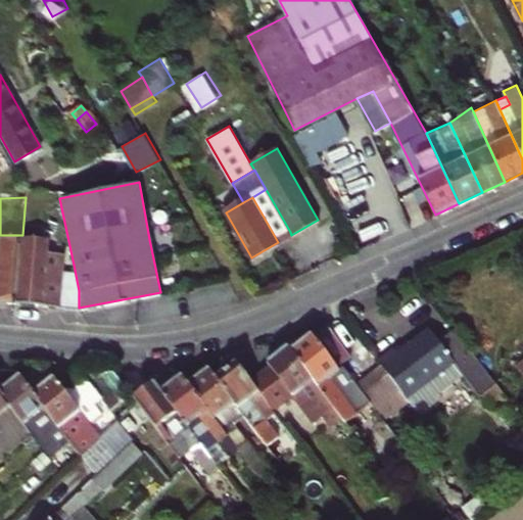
[(0,299),(17,301),(22,235),(0,235),(0,299)]
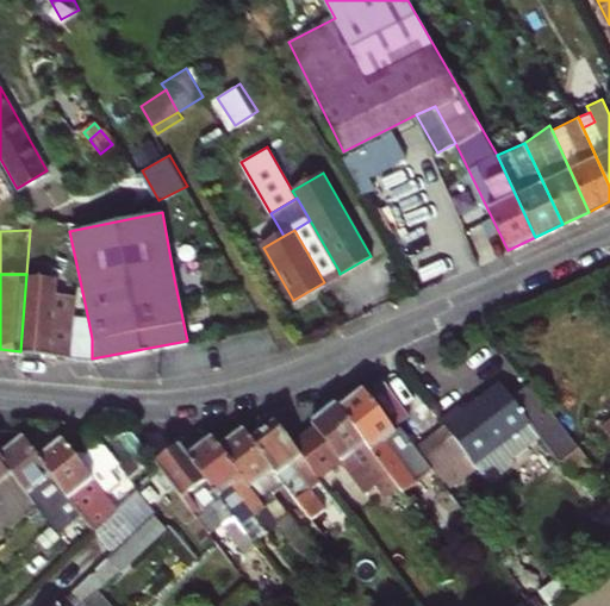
[(55,276),(26,274),(20,351),(69,356),(92,357),(92,338),(86,308),(73,307),(74,293),(54,292),(55,276)]
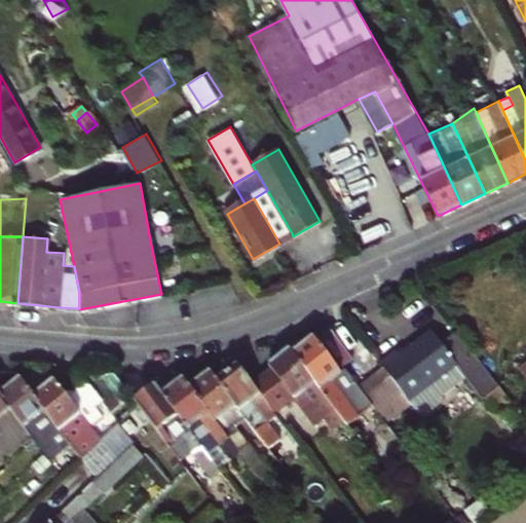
[(164,237),(150,240),(158,279),(172,276),(164,237)]
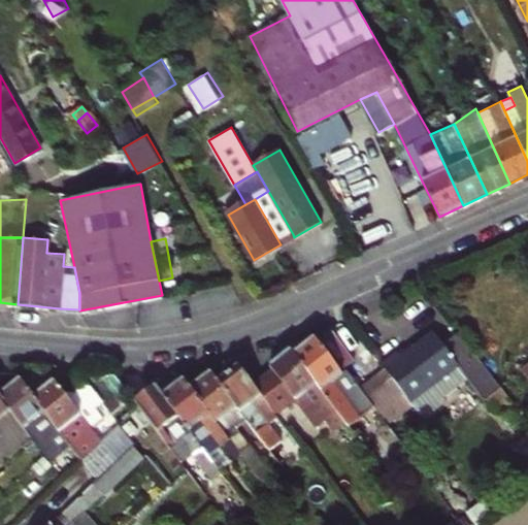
[(372,399),(361,385),(347,365),(356,358),(331,326),(293,351),(336,407),(362,440),(383,425),(366,403),(372,399)]
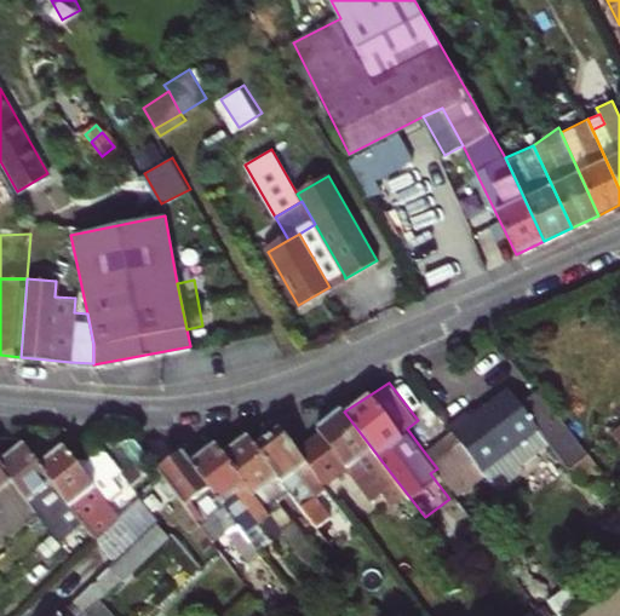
[(469,410),(449,425),(453,430),(484,472),(493,483),(512,477),(516,464),(550,438),(579,476),(596,462),(540,387),(521,402),(510,387),(472,415),(469,410)]
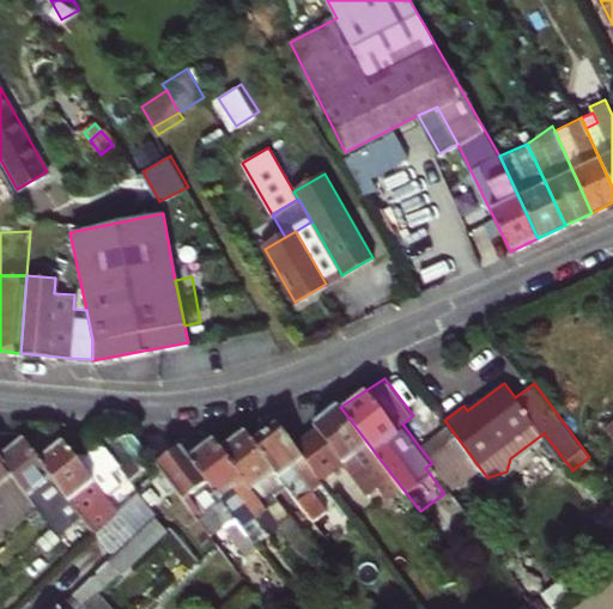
[(340,407),(337,402),(313,421),(366,492),(390,473),(340,407)]
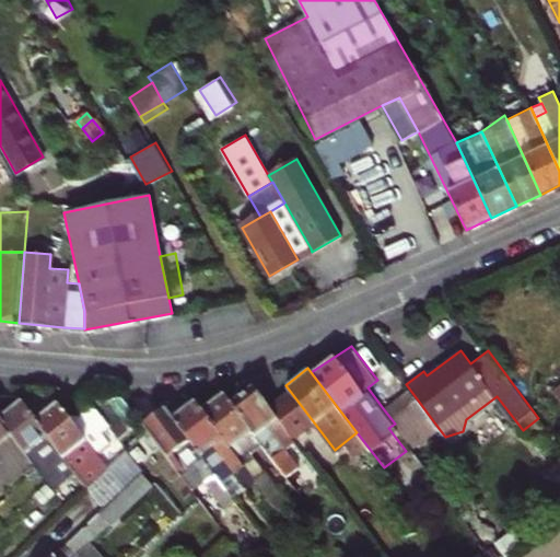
[(253,385),(231,402),(261,442),(277,462),(281,459),(278,453),(294,440),(253,385)]
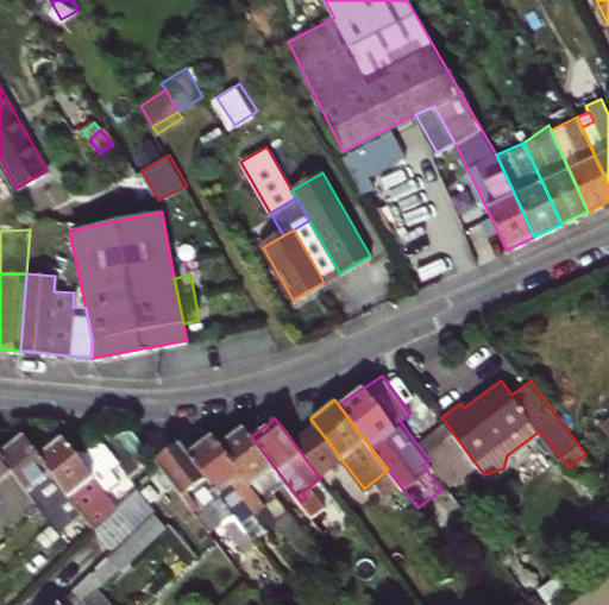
[(416,443),(429,460),(449,485),(476,464),(445,422),(416,443)]
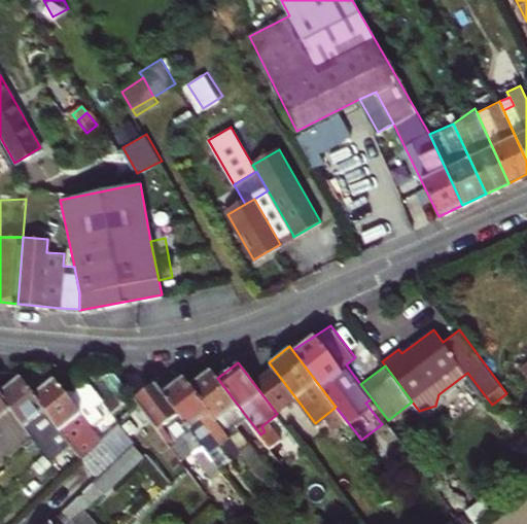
[(211,369),(190,385),(229,437),(239,449),(264,481),(273,474),(236,424),(246,416),(217,378),(211,369)]
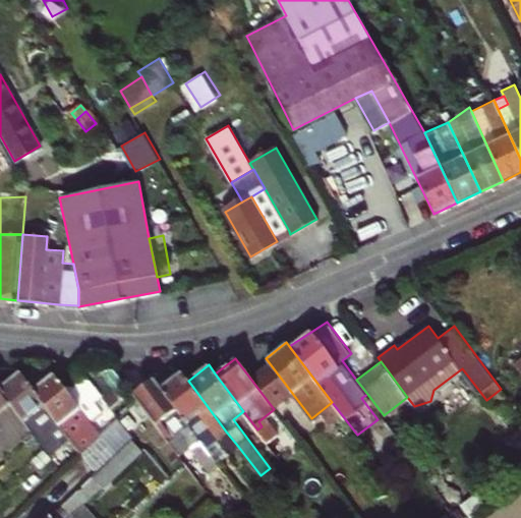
[(33,390),(69,438),(79,451),(96,471),(133,436),(119,417),(99,432),(79,408),(100,393),(79,367),(60,383),(53,375),(33,390)]
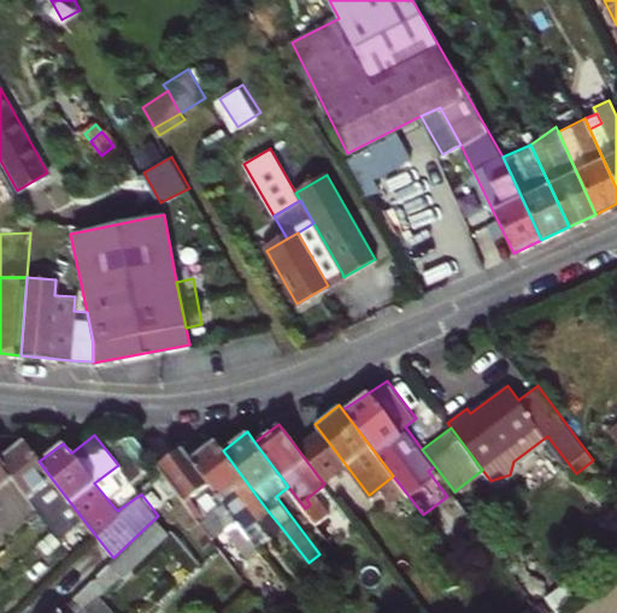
[(213,440),(191,459),(244,529),(268,511),(223,451),(213,440)]
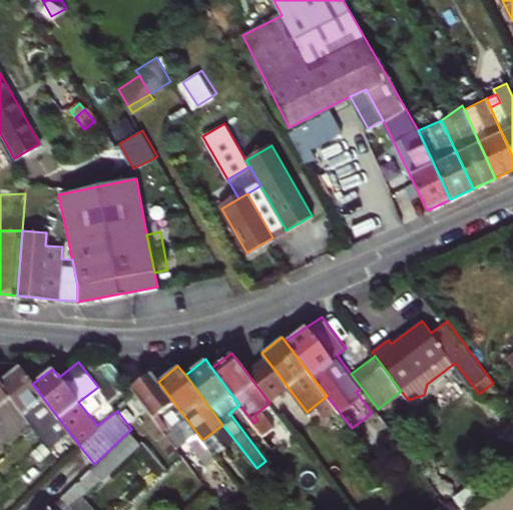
[(0,381),(0,383),(30,422),(41,437),(49,447),(68,431),(32,384),(19,367),(0,381)]
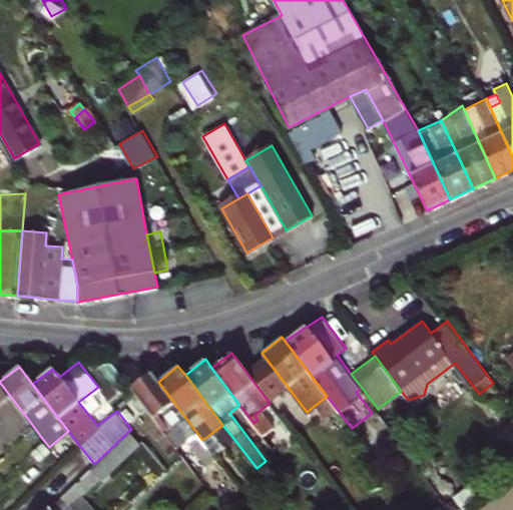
[(131,388),(136,395),(179,451),(185,447),(182,443),(190,438),(195,445),(202,440),(158,382),(151,373),(131,388)]
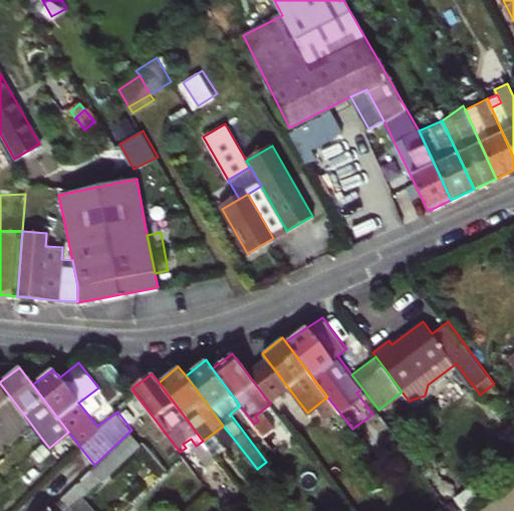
[(0,449),(1,450),(30,423),(0,384),(0,449)]
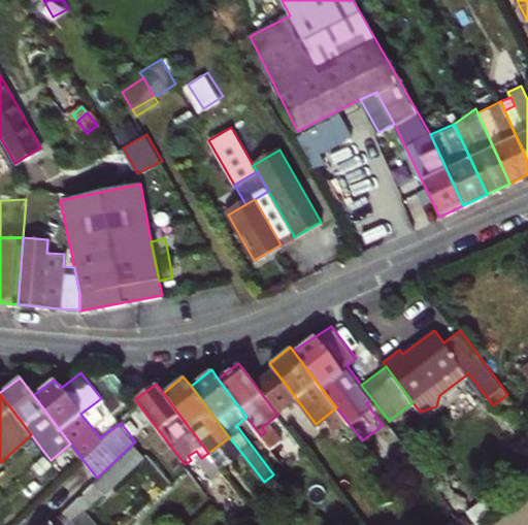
[(275,429),(264,438),(275,454),(288,444),(275,429)]
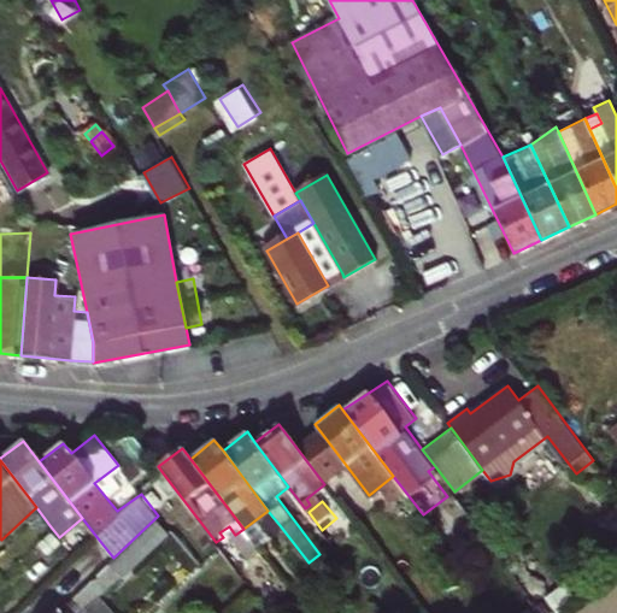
[(268,511),(244,529),(257,544),(280,525),(268,511)]
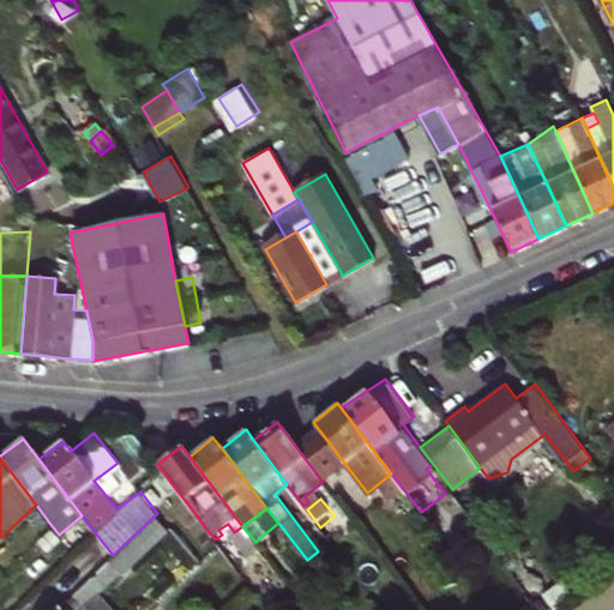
[(168,527),(157,513),(113,555),(124,568),(168,527)]
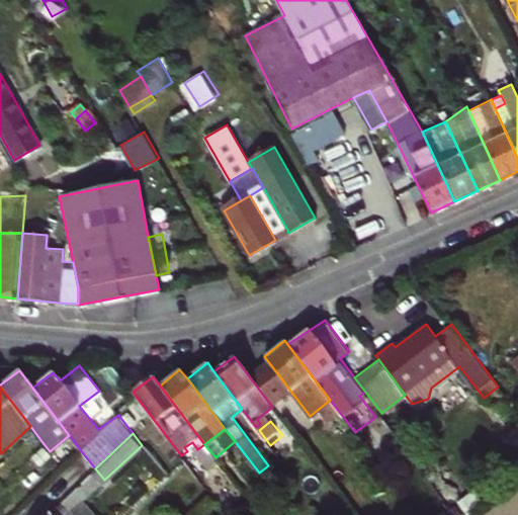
[(204,444),(197,449),(210,466),(219,461),(216,457),(204,444)]
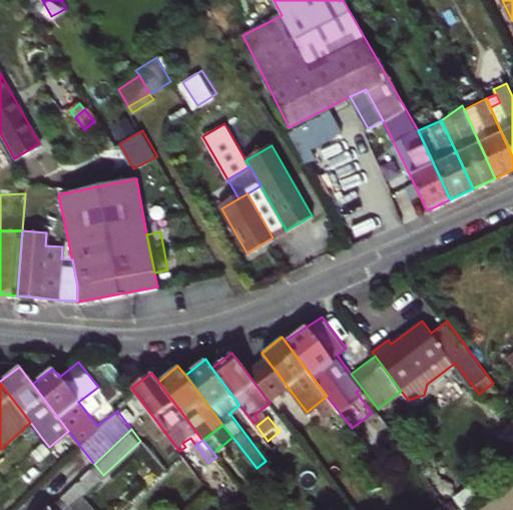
[(103,475),(94,464),(89,469),(99,480),(103,475)]
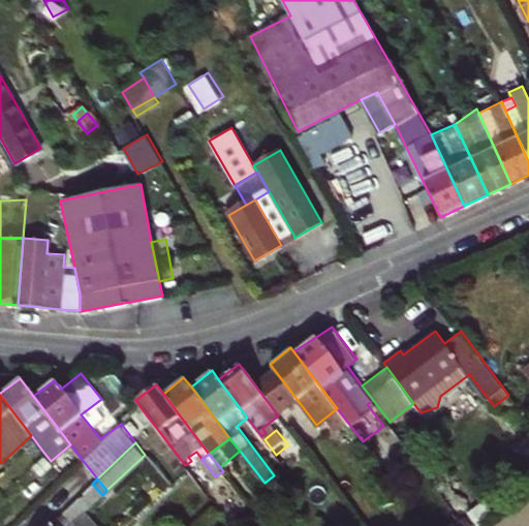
[(75,525),(72,522),(86,509),(102,495),(92,484),(47,525),(75,525)]
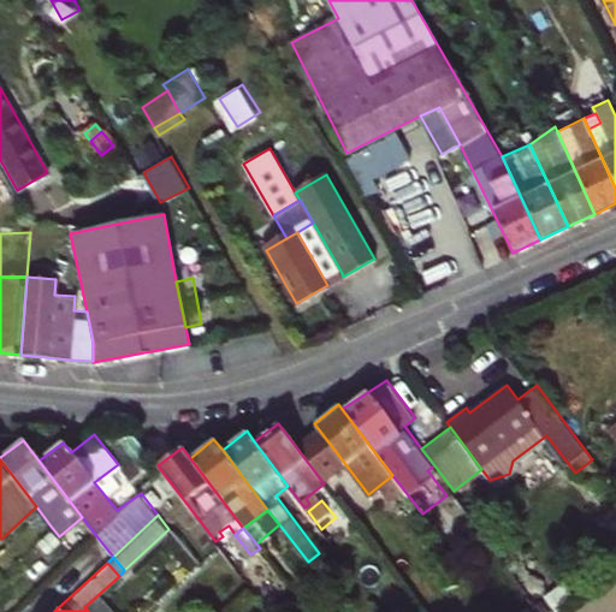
[(561,611),(579,599),(564,578),(539,599),(550,611),(561,611)]
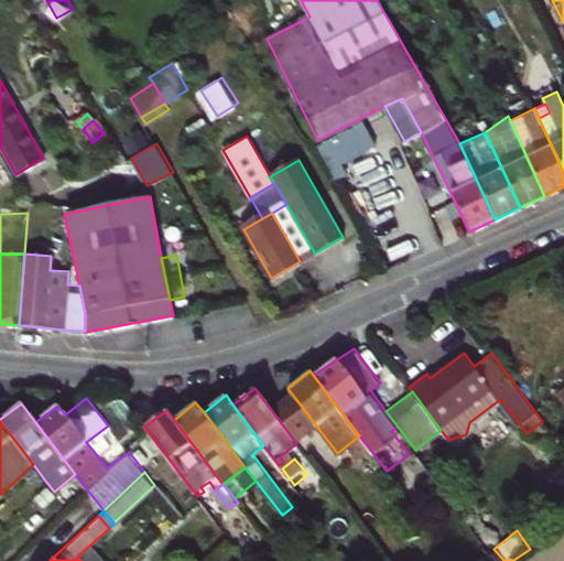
[(95,548),(91,543),(77,557),(80,560),(117,560),(100,543),(95,548)]
